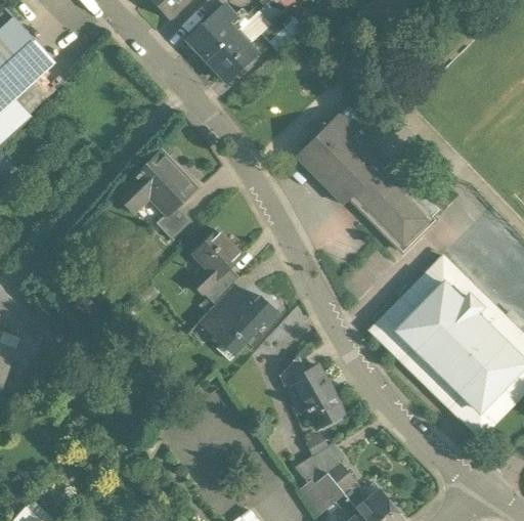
[(150,0),(167,18),(188,0),(150,0)]
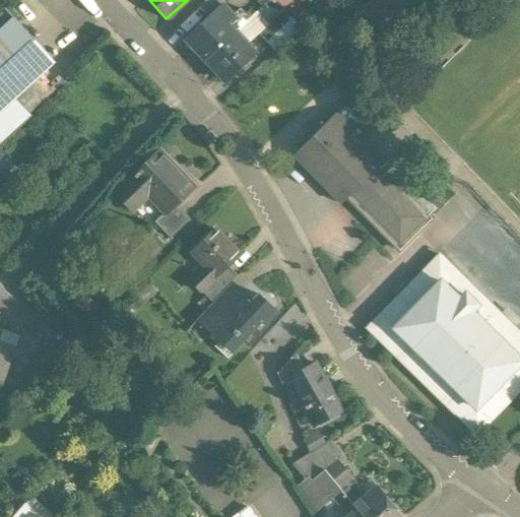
[(290,2),(288,0),(267,0),(255,11),(267,23),(290,2)]
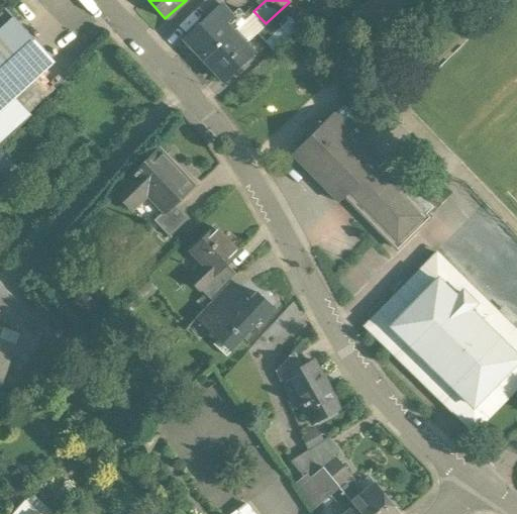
[(219,3),(183,36),(202,59),(232,30),(224,22),(231,16),(219,3)]
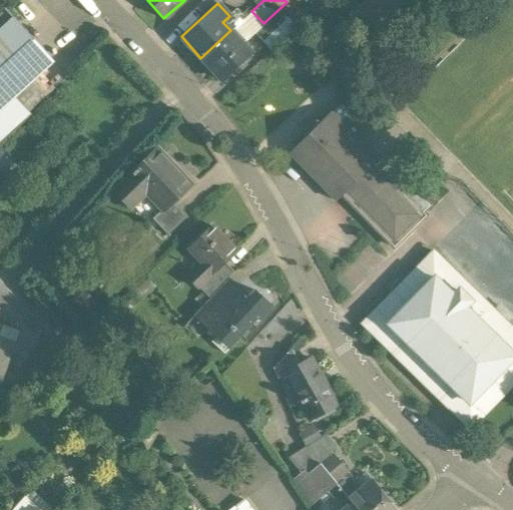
[(4,6),(0,10),(0,143),(68,74),(4,6)]
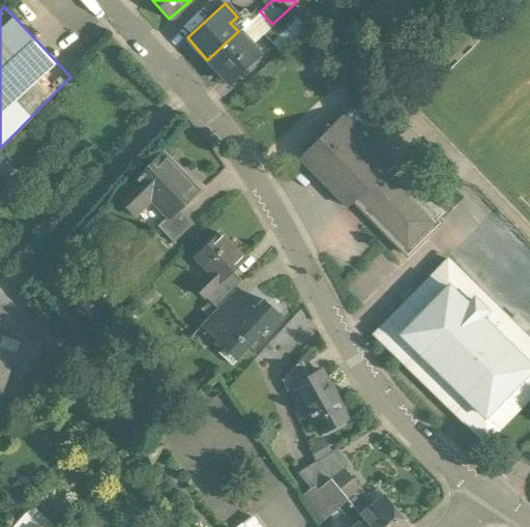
[(238,31),(207,60),(228,82),(258,53),(238,31)]
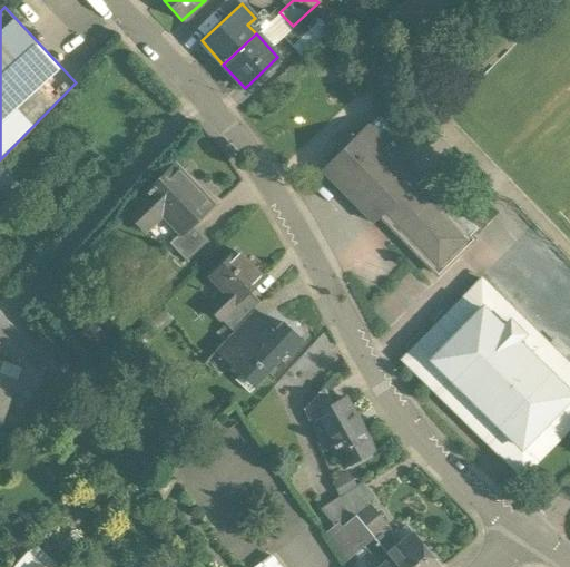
[(386,143),(367,123),(321,168),(373,223),(381,216),(438,274),(472,240),(415,182),(382,147),(386,143)]
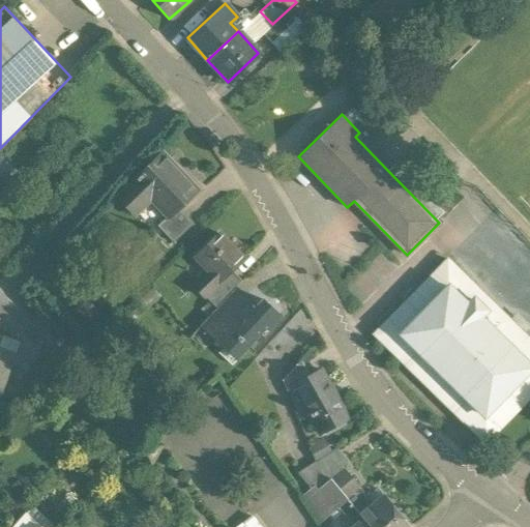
[(190,225),(177,210),(197,191),(162,154),(134,180),(135,181),(118,198),(134,214),(152,197),(169,214),(156,226),(172,242),(190,225)]
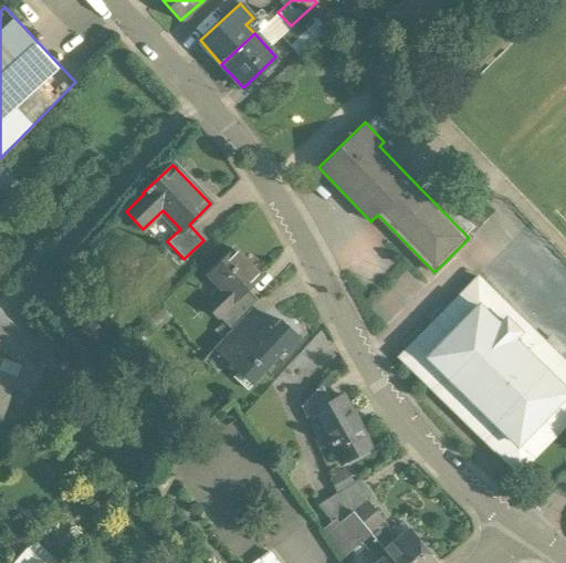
[(259,277),(231,249),(207,272),(234,300),(236,301),(241,295),(259,277)]
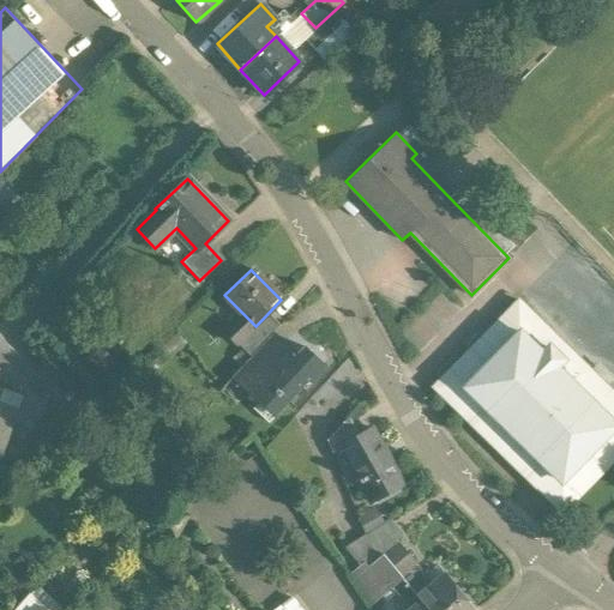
[(613,457),(613,392),(518,299),(433,385),(561,511),(613,457)]
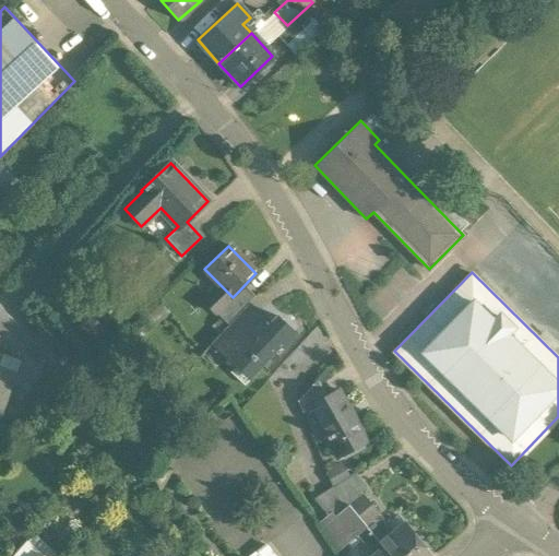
[(238,292),(233,297),(232,296),(216,310),(228,323),(235,316),(248,302),(238,292)]
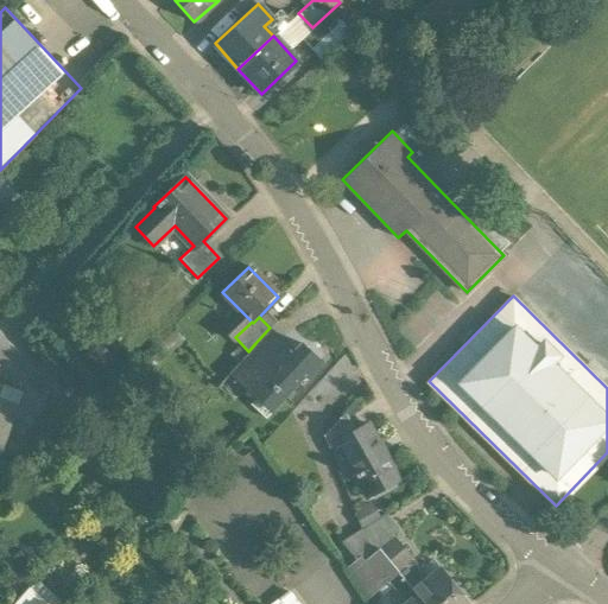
[(270,328),(255,343),(266,354),(282,337),(270,328)]
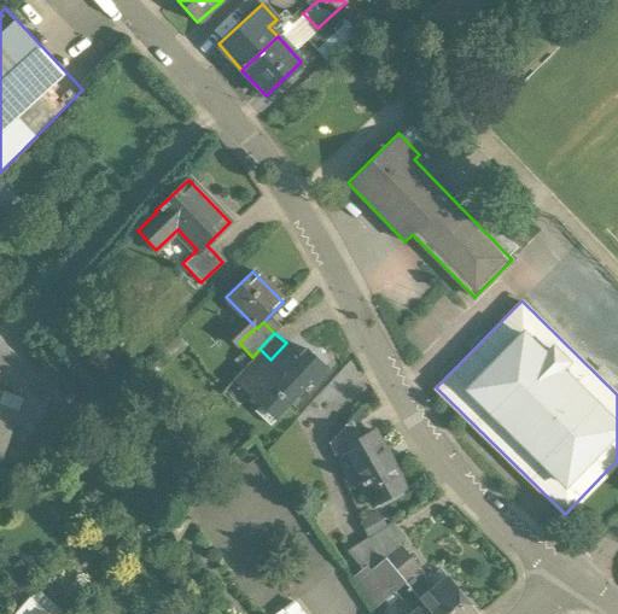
[(328,369),(307,348),(299,356),(286,343),(270,360),(251,380),(268,397),(264,401),(280,415),(308,384),(315,384),(328,369)]
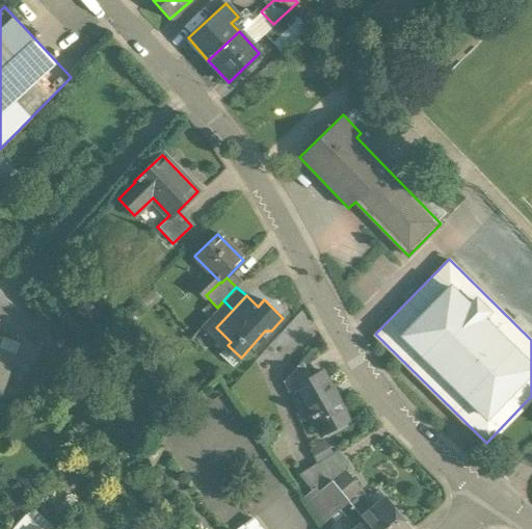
[(0,393),(15,352),(0,347),(0,393)]
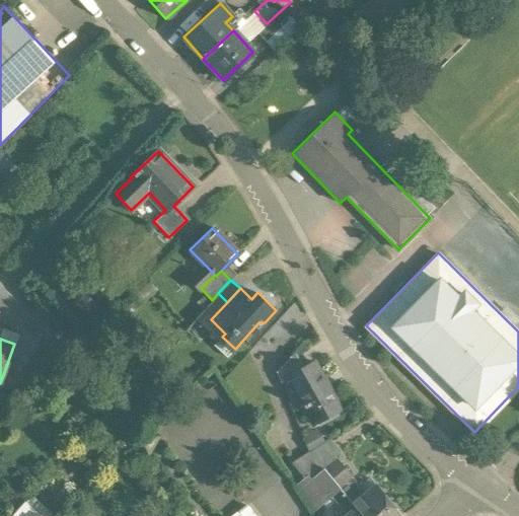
[(303,366),(294,350),(275,370),(280,380),(287,375),(288,376),(303,366)]
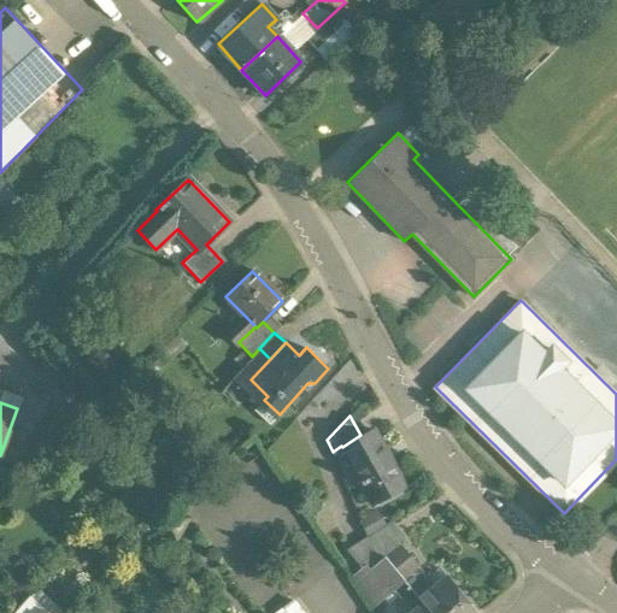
[(404,483),(374,428),(360,435),(342,447),(360,479),(358,481),(370,502),(404,483)]
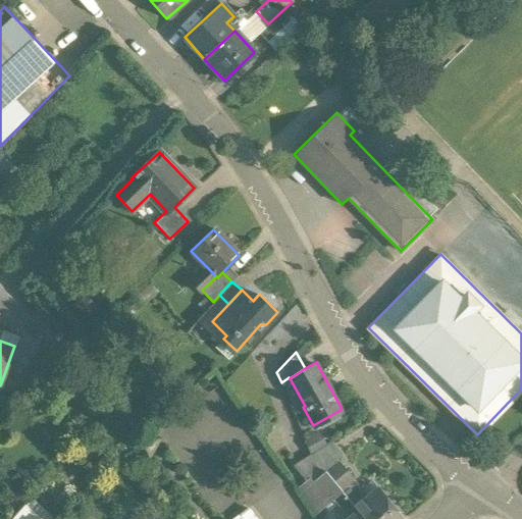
[(366,496),(335,461),(343,455),(330,442),(311,454),(341,491),(356,511),(363,504),(360,501),(366,496)]
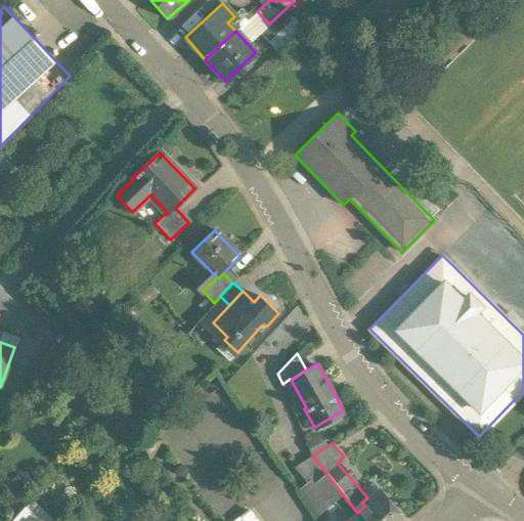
[(342,493),(312,456),(297,465),(309,479),(300,487),(318,514),(332,502),(342,493)]
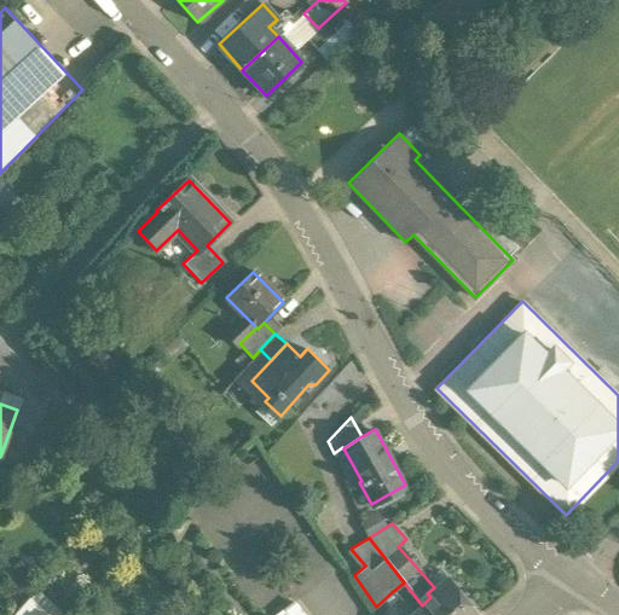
[(475,614),(478,614),(446,576),(434,587),(427,593),(431,597),(422,605),(431,614),(475,614)]
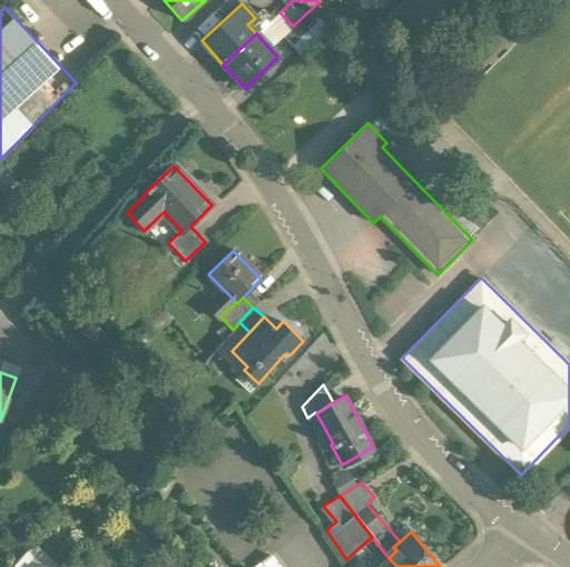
[(396,566),(389,558),(372,537),(361,546),(380,566),(377,566),(396,566)]
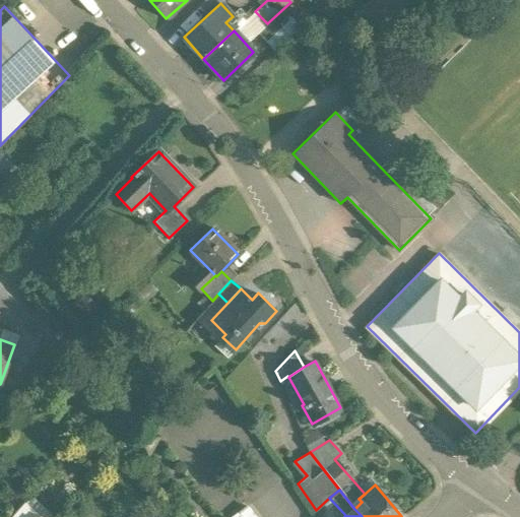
[(43,516),(25,501),(10,516),(43,516)]
